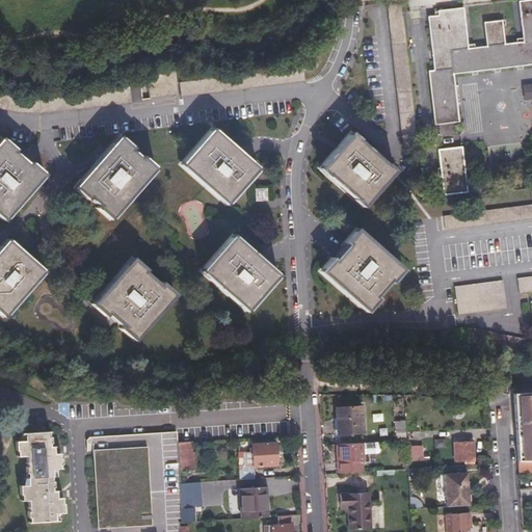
[(404,145),(419,143),(403,15),(400,0),(390,0),(386,0),(404,145)]
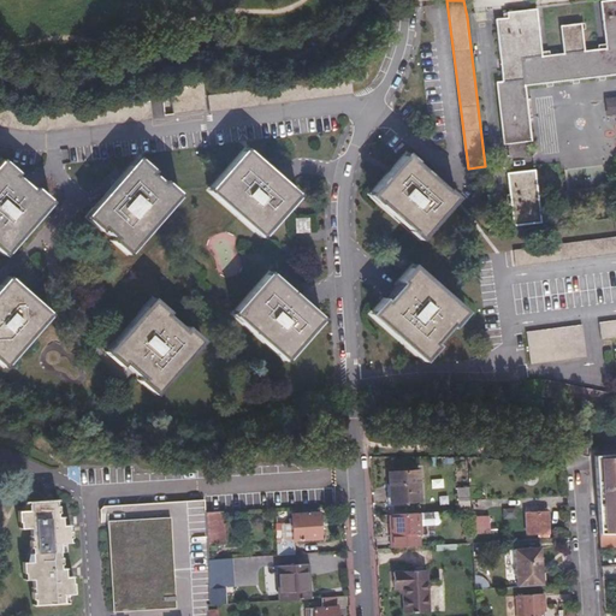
[(507,18),(495,19),(502,82),(496,82),(504,143),(508,143),(509,159),(527,157),(526,141),(532,140),(526,86),(615,73),(615,0),(605,0),(600,1),(605,48),(585,51),(581,24),(560,27),(563,53),(542,57),(537,9),(505,12),(507,18)]
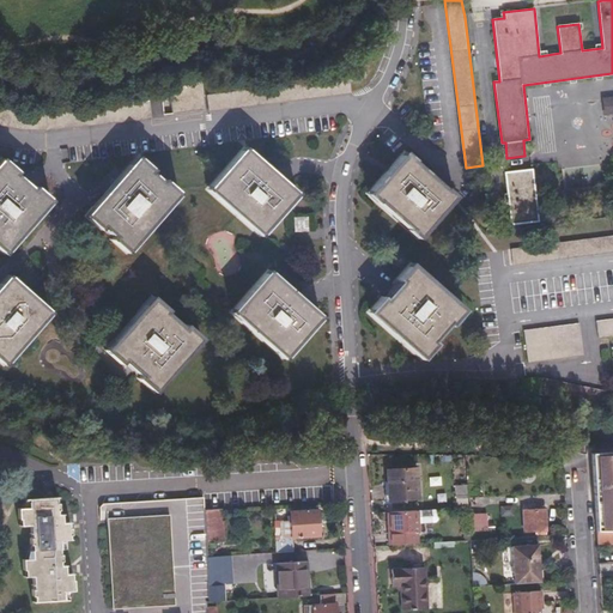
[(266,232),(297,196),(289,189),(290,187),(275,174),(256,157),(256,156),(248,146),(213,184),(222,194),(220,198),(253,226),(256,224),(266,232)]
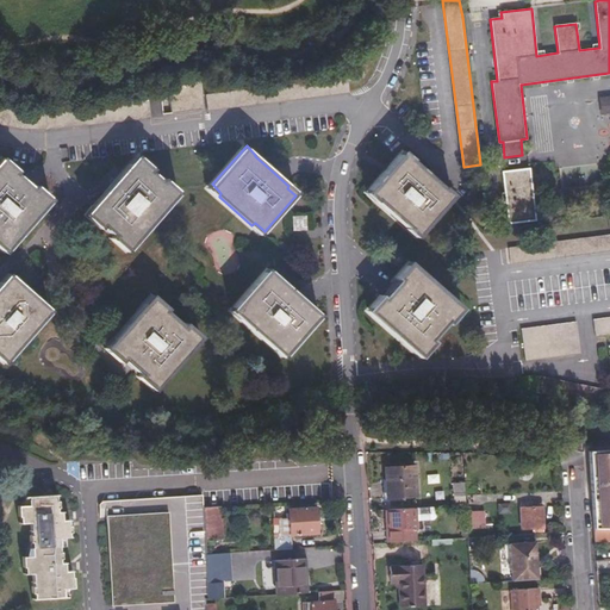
[(421,234),(452,198),(444,192),(444,191),(428,175),(411,161),(412,159),(403,150),(384,173),(369,188),(379,198),(377,199),(409,228),(411,226),(421,234)]
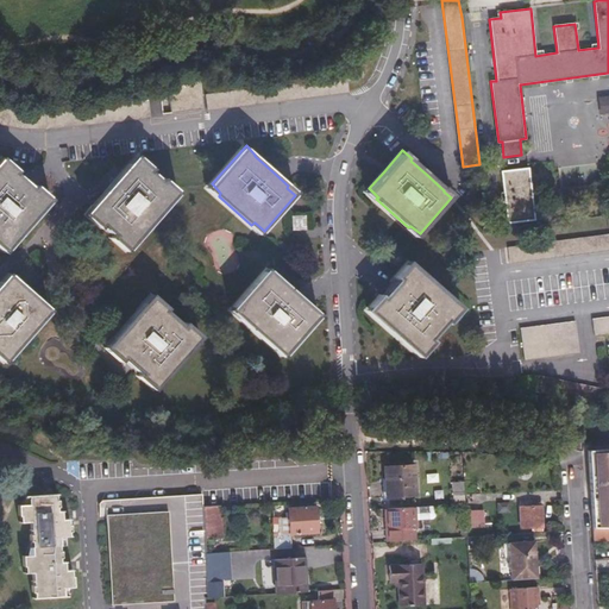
[(169,198),(177,188),(142,157),(133,165),(130,163),(93,205),(96,208),(89,217),(125,249),(132,239),(135,242),(171,200),(169,198)]
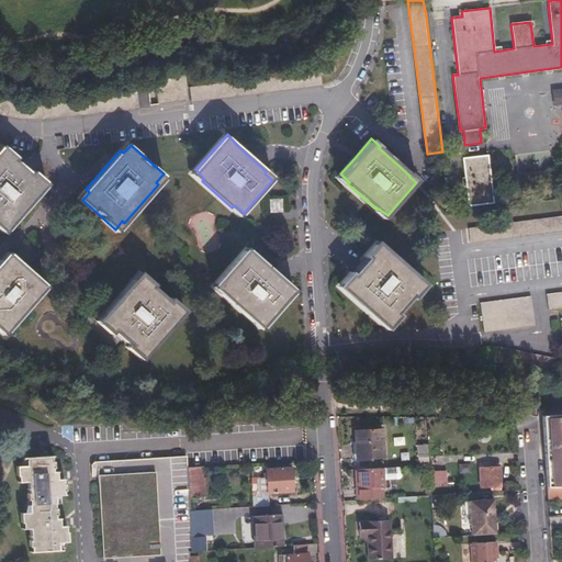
[(42,194),(51,184),(36,171),(31,178),(14,164),(19,158),(8,148),(0,156),(0,228),(3,232),(11,224),(13,225),(41,193),(42,194)]
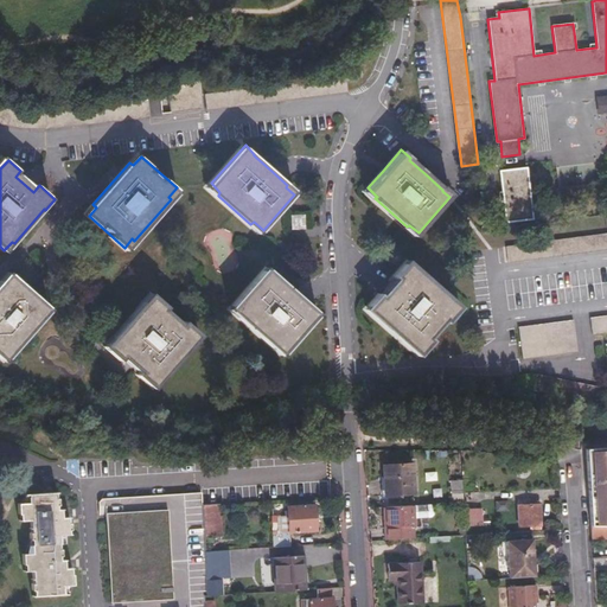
[(528,167),(500,171),(508,222),(535,218),(528,167)]
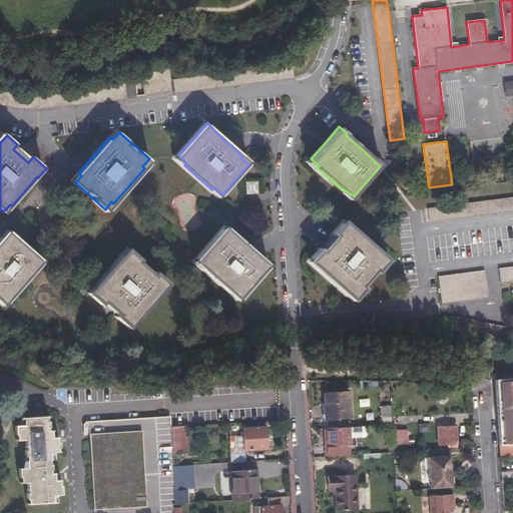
[(259,182),(247,183),(248,193),(260,192),(259,182)]
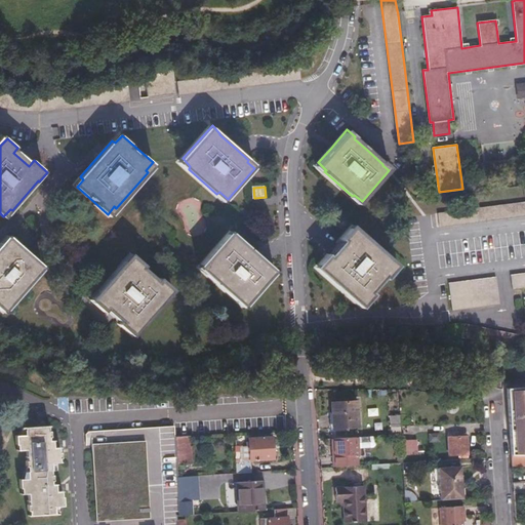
[(524,202),(441,212),(442,226),(514,217),(524,215),(524,202)]
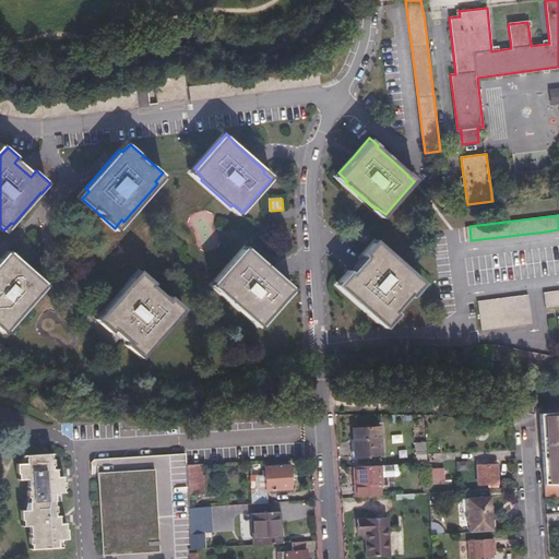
[(414,296),(423,285),(415,277),(416,275),(385,248),(385,246),(377,238),(364,253),(369,259),(366,263),(357,274),(351,270),(341,281),(349,288),(347,292),(379,319),(381,317),(391,324),(401,313),(395,308),(409,292),(414,296)]
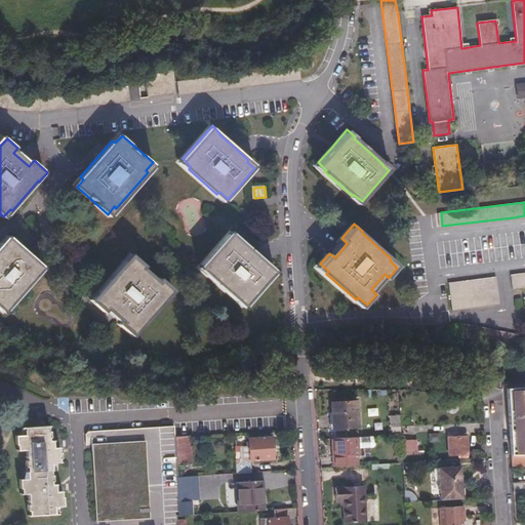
[(248,305),(276,274),(269,267),(270,265),(258,255),(241,240),(241,239),(233,232),(203,265),(211,273),(209,275),(239,300),(241,298),(248,305)]
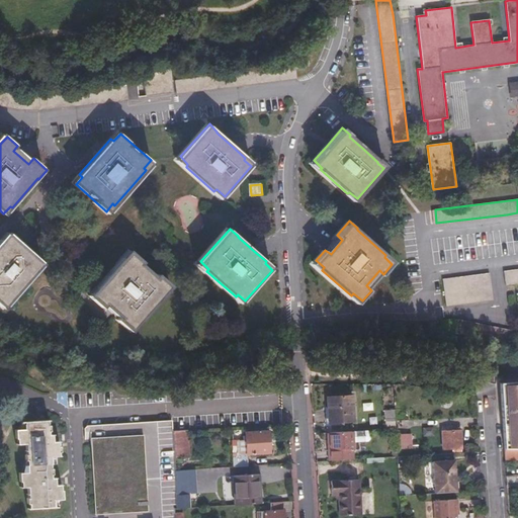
[(34,269),(41,261),(12,235),(5,243),(1,240),(0,241),(0,304),(2,307),(9,299),(12,301),(37,272),(34,269)]
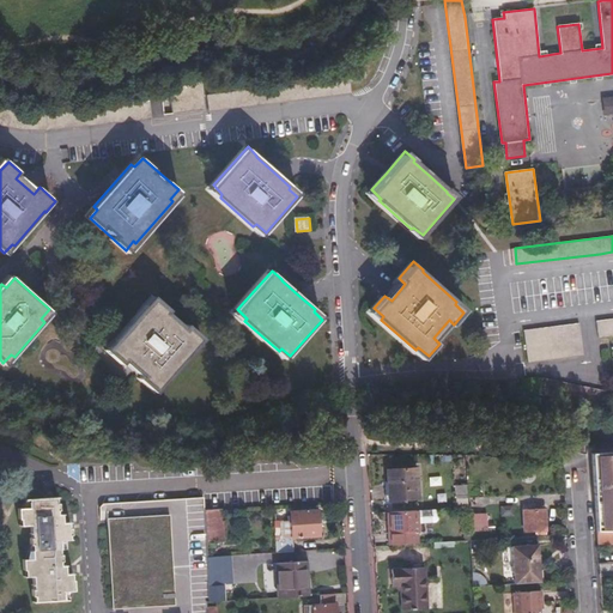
[(194,346),(202,338),(190,326),(184,333),(167,317),(171,310),(159,299),(151,309),(150,308),(119,343),(117,343),(108,353),(125,366),(131,360),(147,376),(144,381),(155,392),(164,382),(167,383),(196,349),(194,346)]
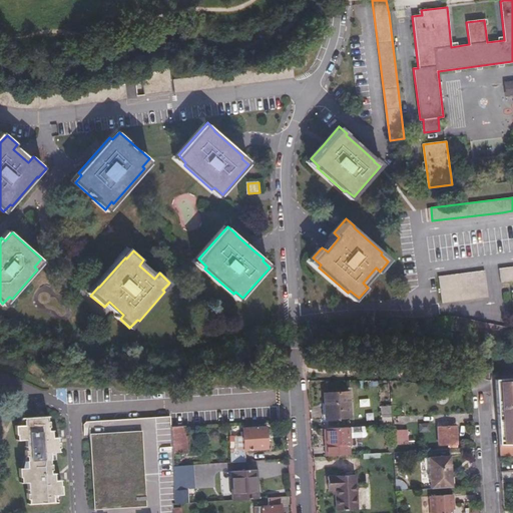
[(512,267),(499,270),(500,283),(512,281),(512,267)]
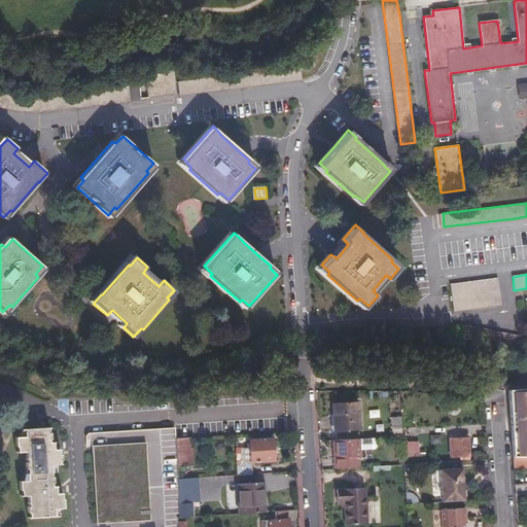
[(500,305),(499,292),(497,278),(450,284),(451,299),(453,311),(500,305)]
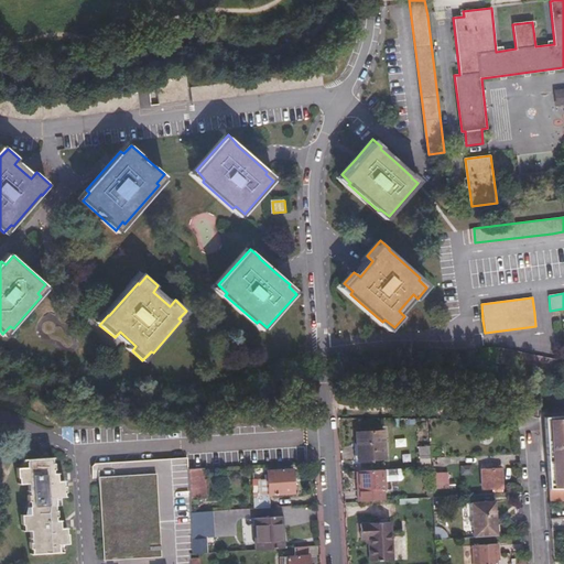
[(280,413),(281,423),(292,423),(291,413),(280,413)]
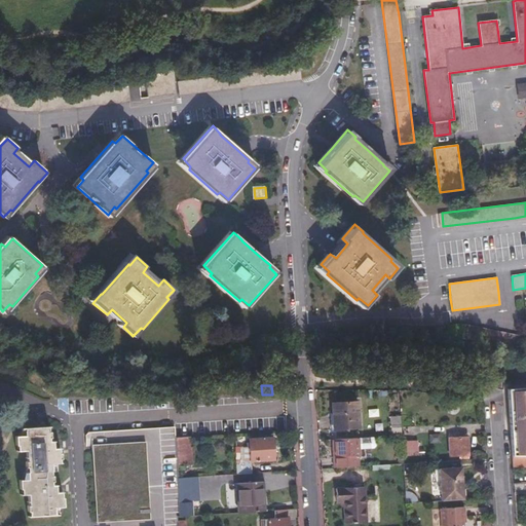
[(525,386),(509,387),(513,456),(525,455),(525,386)]
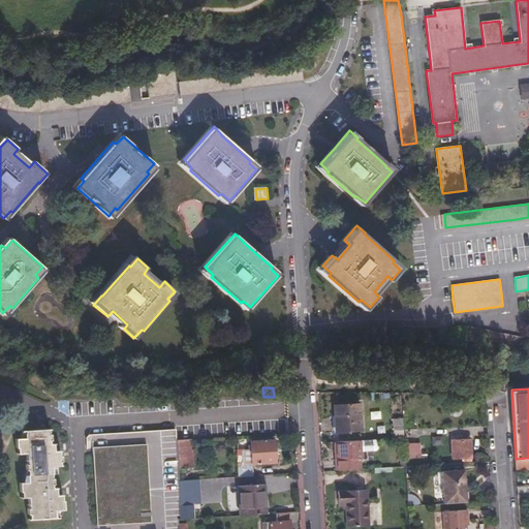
[(360,404),(334,406),(336,432),(362,431),(360,404)]
